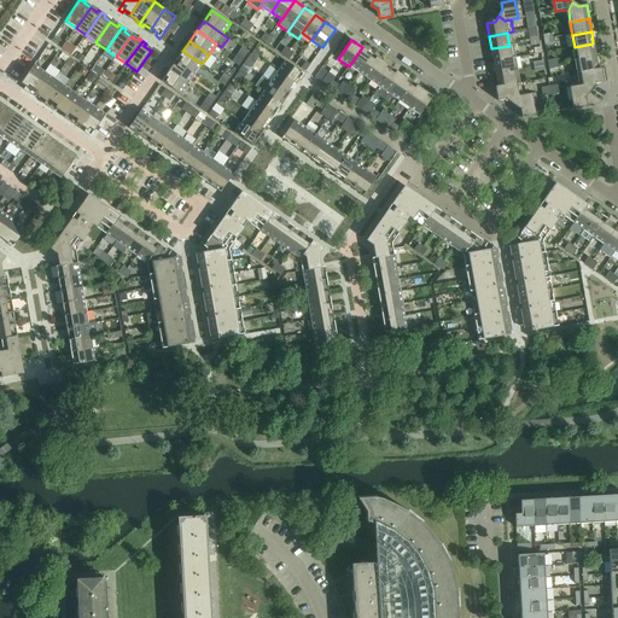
[(593,44),(575,47),(577,60),(595,57),(593,44)]
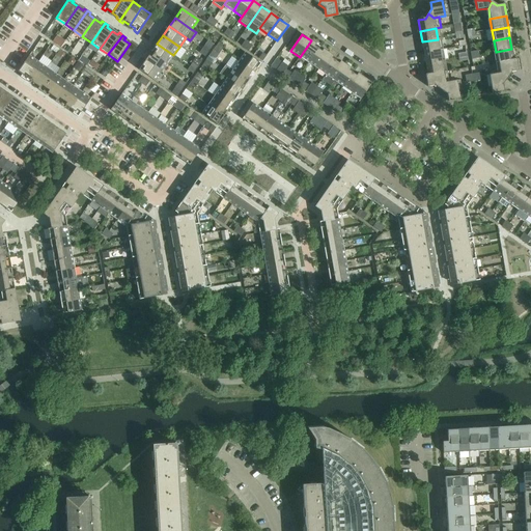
[(438,39),(422,42),(424,53),(440,50),(438,39)]
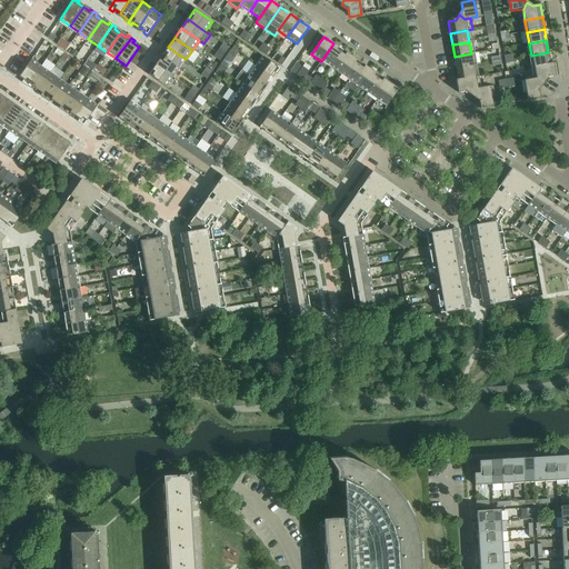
[(333,43),(321,61),(330,68),(342,50),(333,43)]
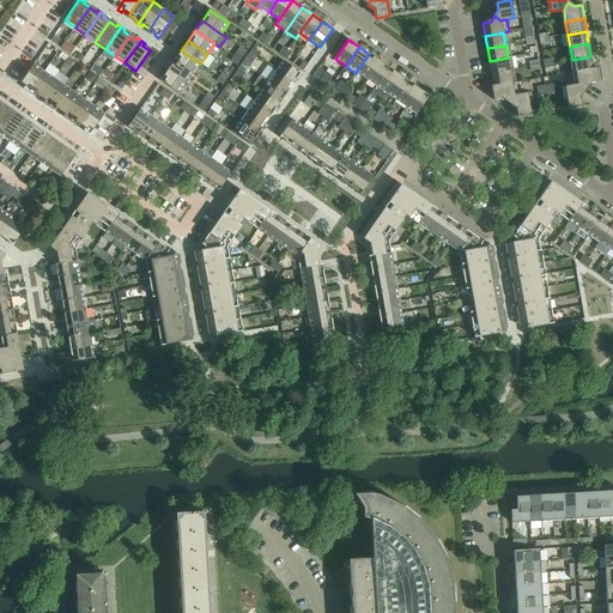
[(181,50),(175,61),(193,73),(200,64),(181,50)]
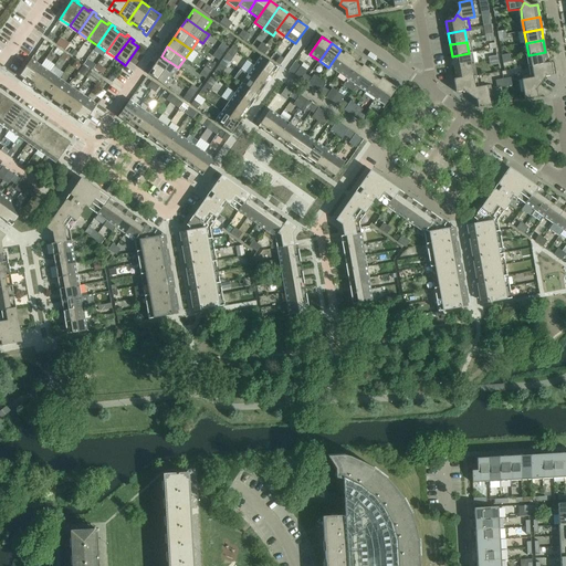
[(341,50),(328,67),(337,73),(349,56),(341,50)]
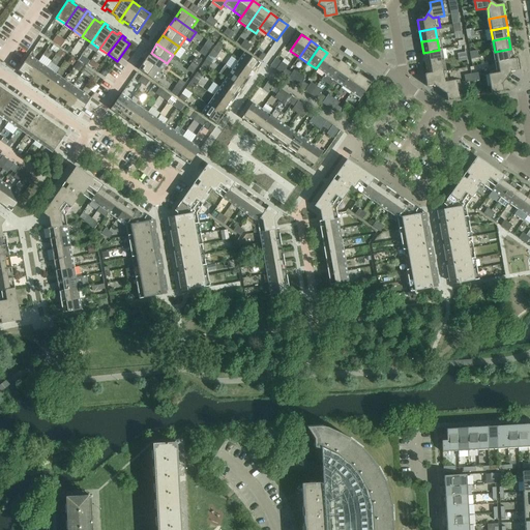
[(439,50),(423,53),(425,64),(441,61),(447,60),(445,49),(439,50)]
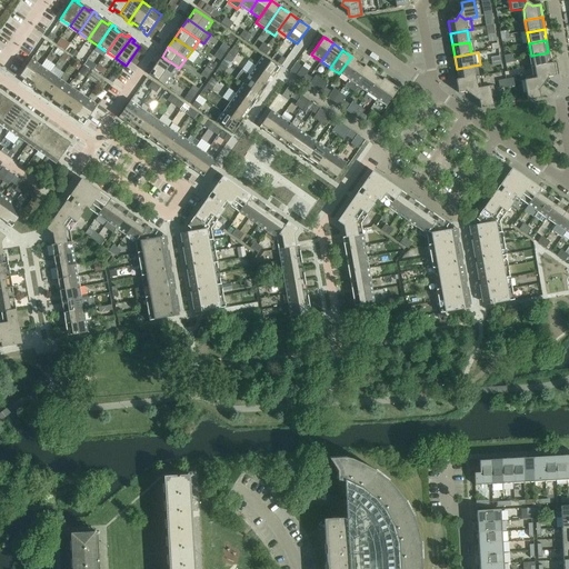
[(548,52),(531,56),(533,67),(550,65),(550,63),(548,52)]
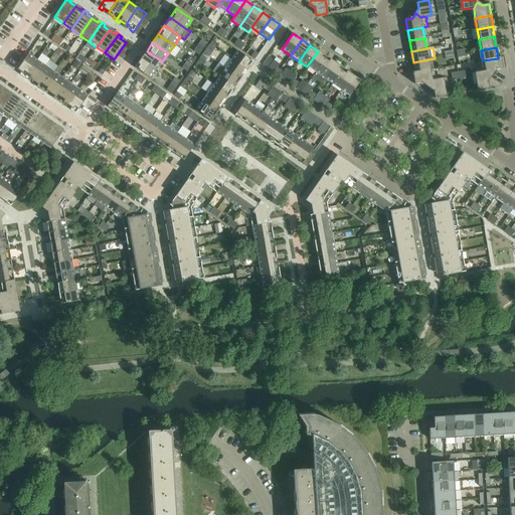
[(147,51),(141,59),(156,70),(162,61),(147,51)]
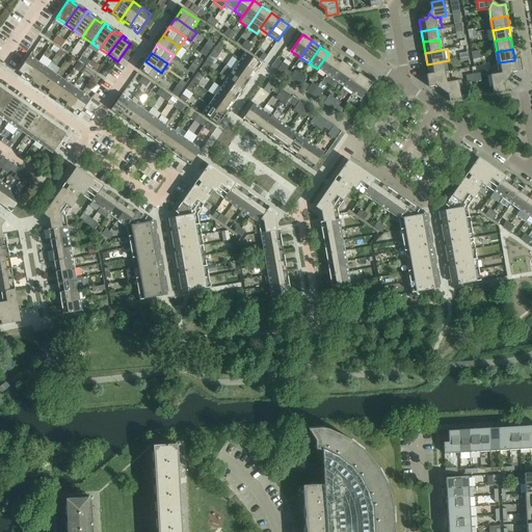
[(245,53),(239,62),(255,73),(261,64),(245,53)]
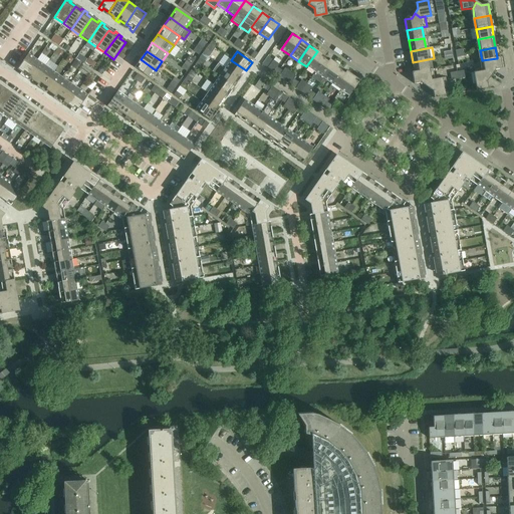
[(317,51),(306,66),(315,72),(326,57),(317,51)]
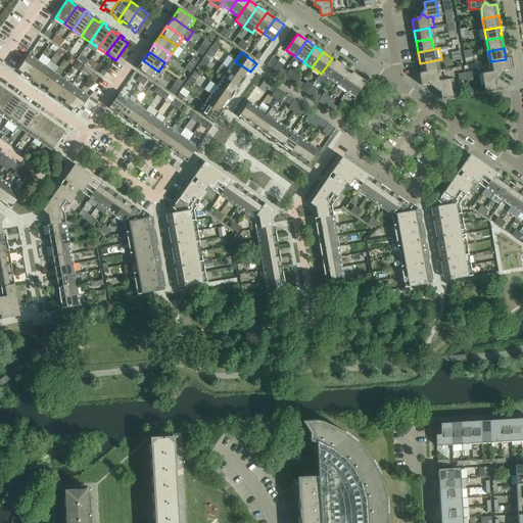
[(21,78),(25,80),(38,61),(29,55),(17,72),(24,76),(21,78)]
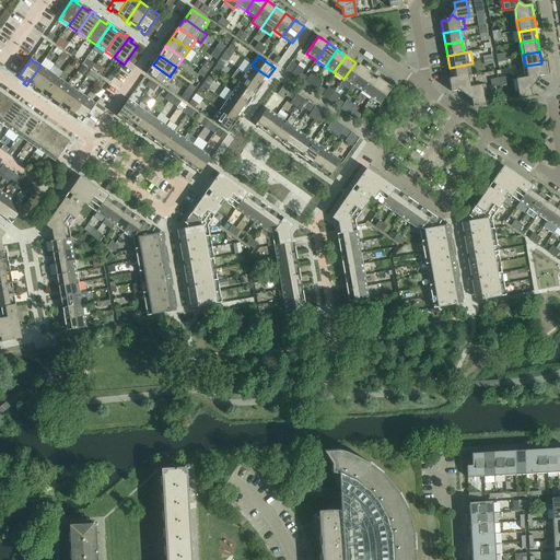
[(86,59),(83,65),(89,69),(92,63),(86,59)]
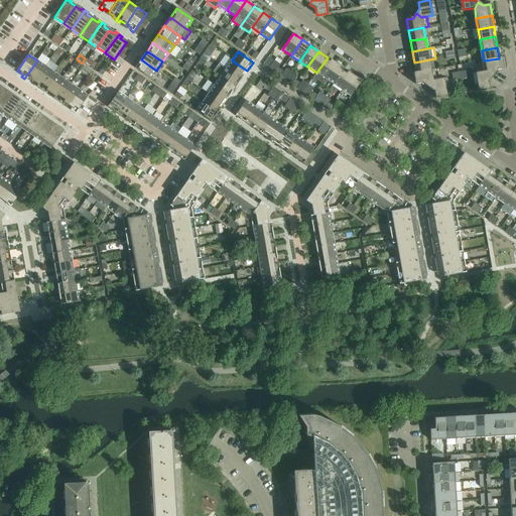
[(268,70),(274,61),(268,57),(263,66),(268,70)]
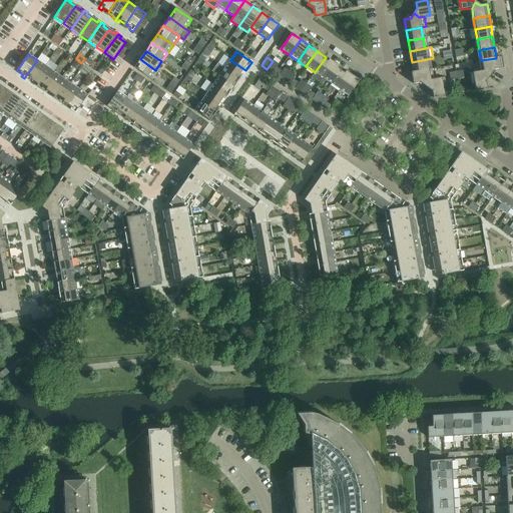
[(326,57),(315,72),(311,77),(320,83),(323,78),(334,63),(326,57)]
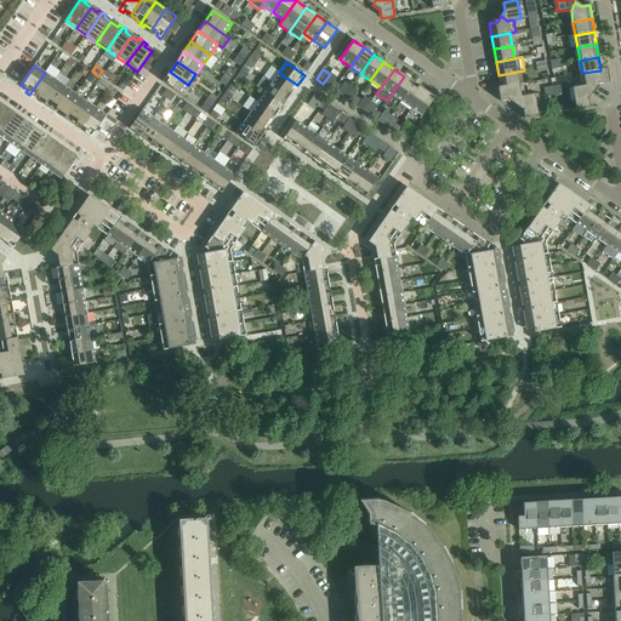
[(600,70),(582,73),(585,86),(593,92),(598,85),(607,83),(604,69),(600,69),(600,70)]
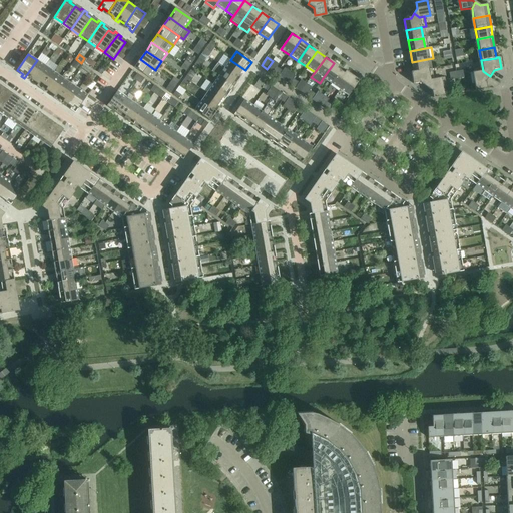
[(155,70),(140,59),(134,68),(149,78),(155,70)]
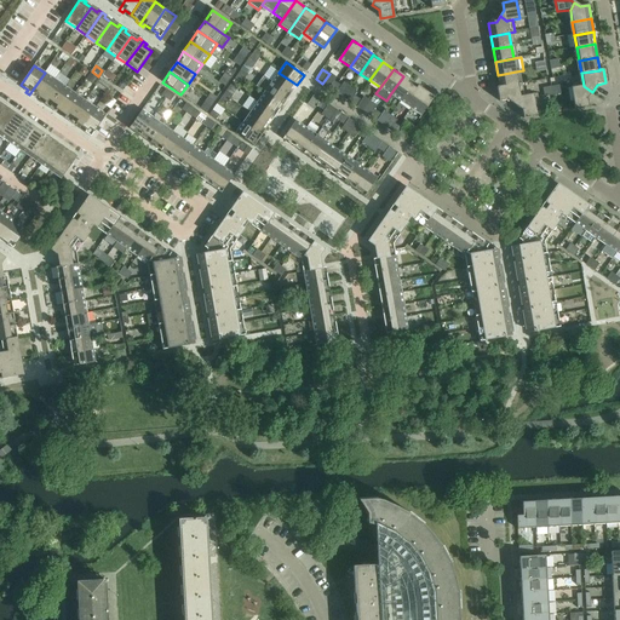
[(498,75),(499,87),(518,85),(516,72),(498,75)]
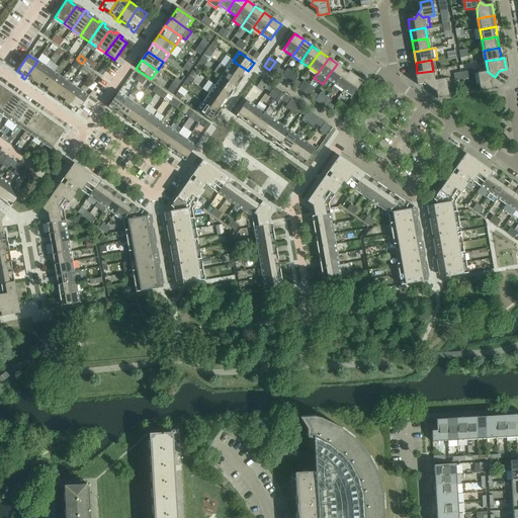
[(37,61),(24,79),(27,81),(29,79),(34,83),(46,67),(37,61)]
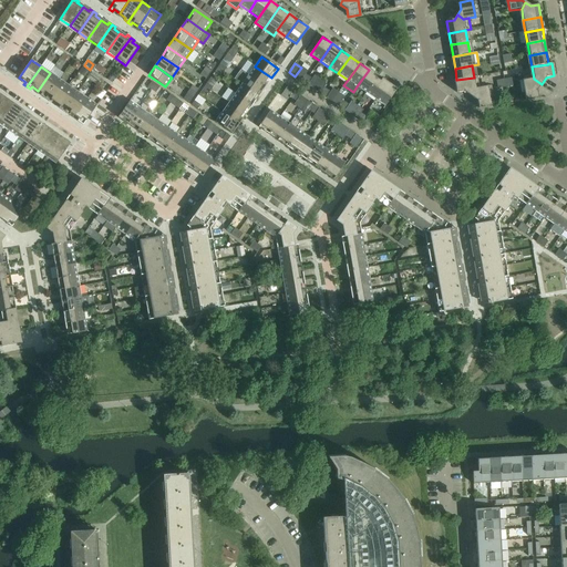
[(83,66),(80,72),(85,76),(89,71),(83,66)]
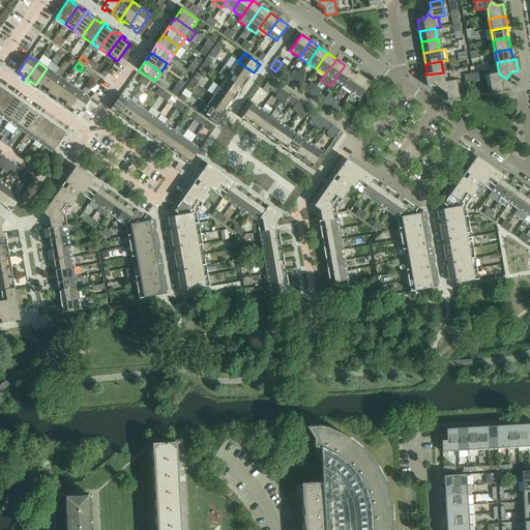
[(238,62),(232,70),(247,82),(254,72),(238,62)]
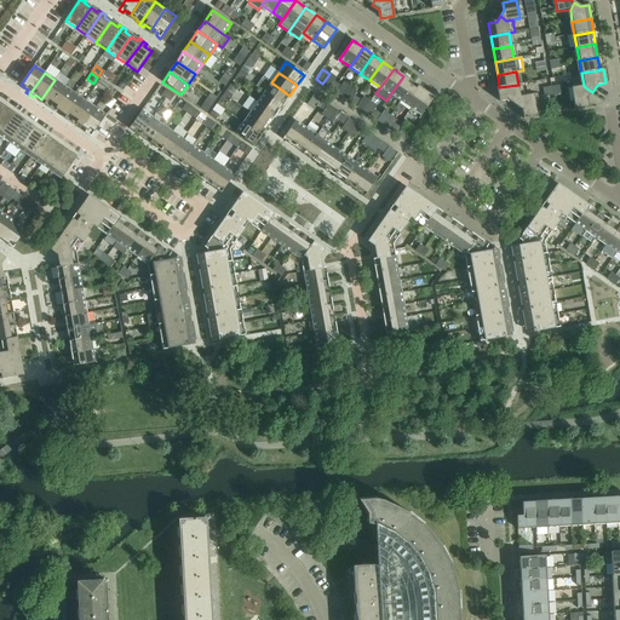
[(403,76),(390,95),(401,102),(413,84),(403,76)]
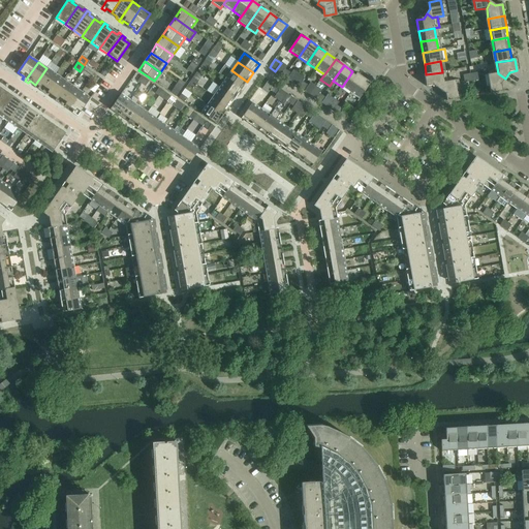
[(47,68),(35,85),(40,88),(39,90),(42,93),(56,73),(47,68)]
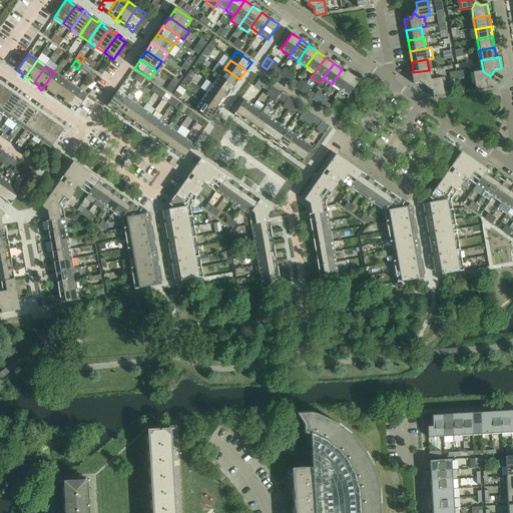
[(224,68),(218,76),(233,87),(239,79),(224,68)]
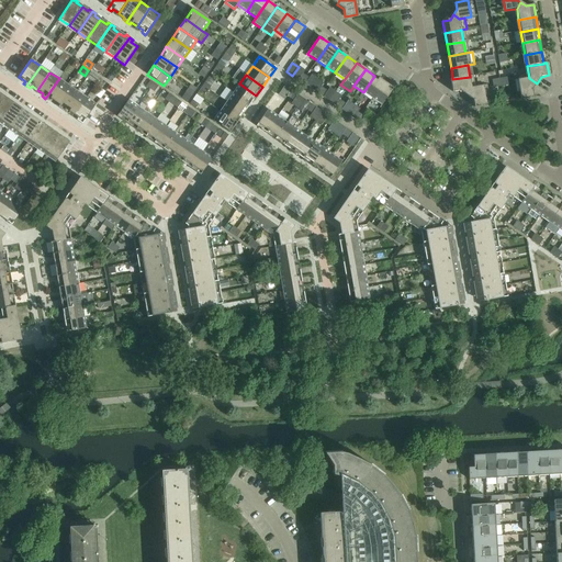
[(374,76),(363,92),(372,99),(384,82),(374,76)]
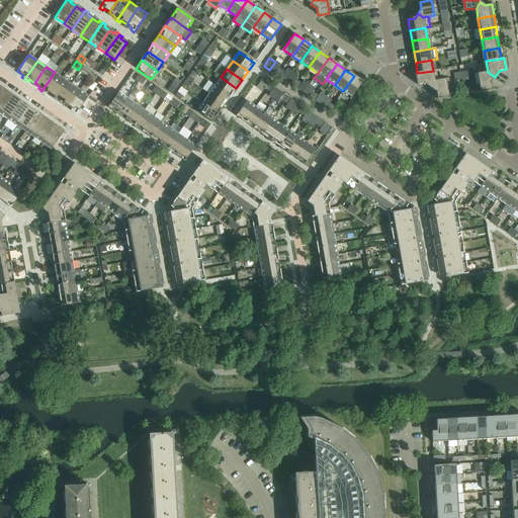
[(417,73),(415,73),(417,85),(424,84),(430,88),(434,81),(433,71),(417,73)]
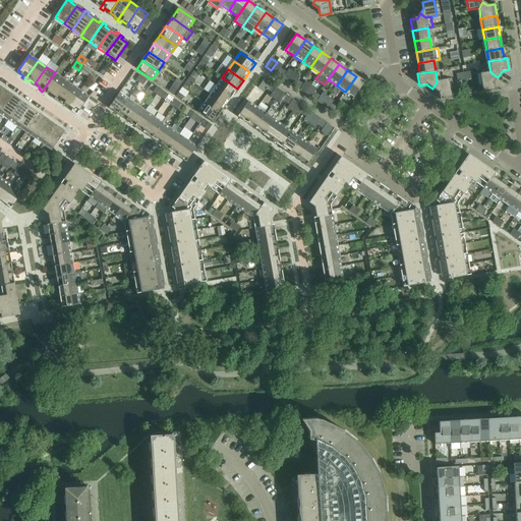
[(55,72),(42,92),(45,94),(46,92),(52,95),(63,78),(55,72)]
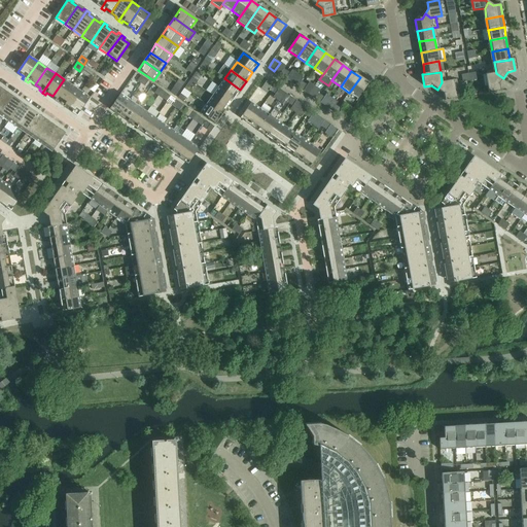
[(485,75),(488,93),(500,91),(498,84),(503,78),(496,73),(485,75)]
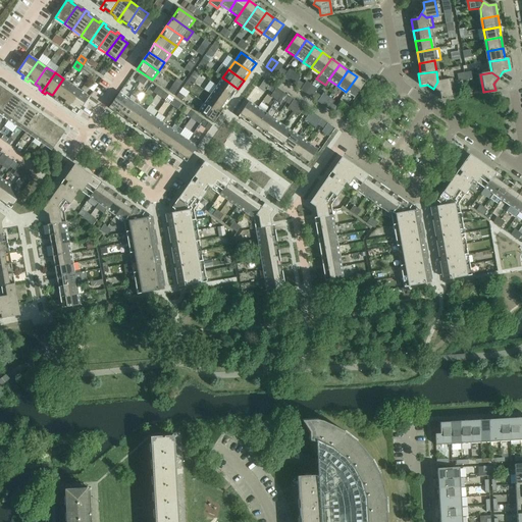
[(357,76),(346,92),(355,98),(365,83),(357,76)]
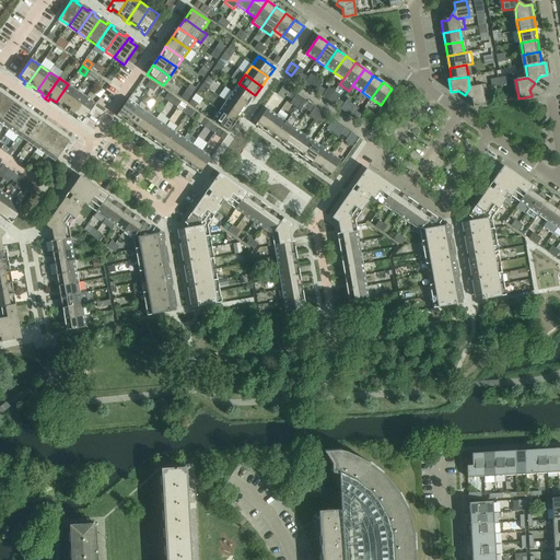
[(238,83),(232,93),(249,105),(255,95),(238,83)]
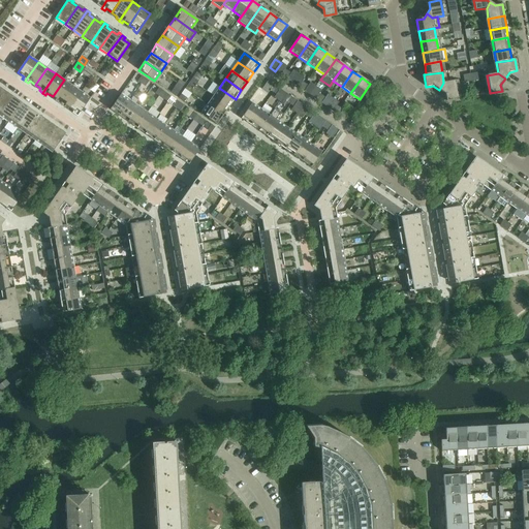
[(64,80),(53,96),(58,100),(57,102),(60,104),(72,86),(64,80)]
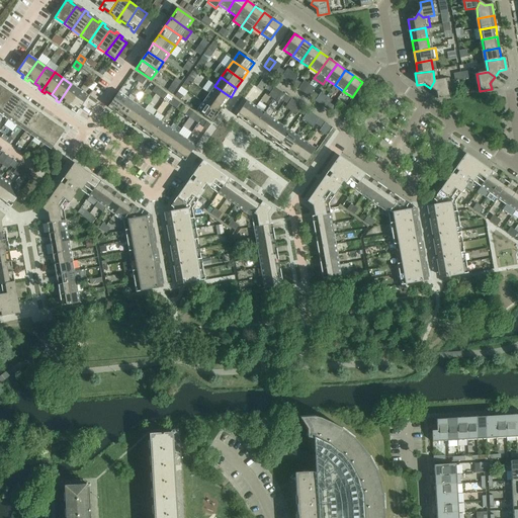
[(434,81),(430,88),(436,92),(437,99),(448,97),(445,79),(434,81)]
